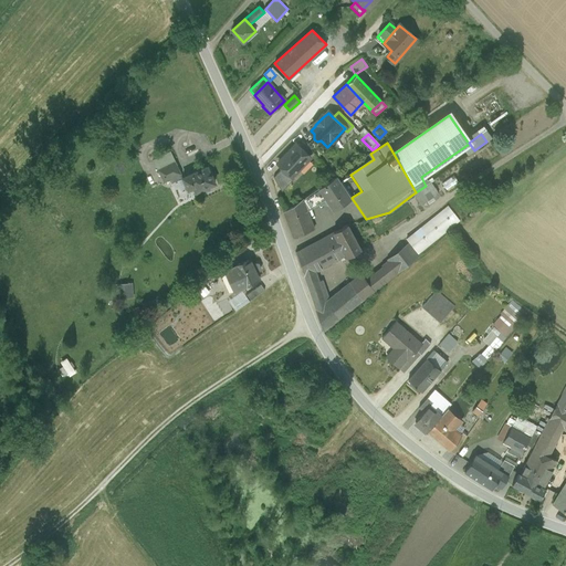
[(283,168),(292,177),(310,158),(295,145),(278,163),(283,168)]
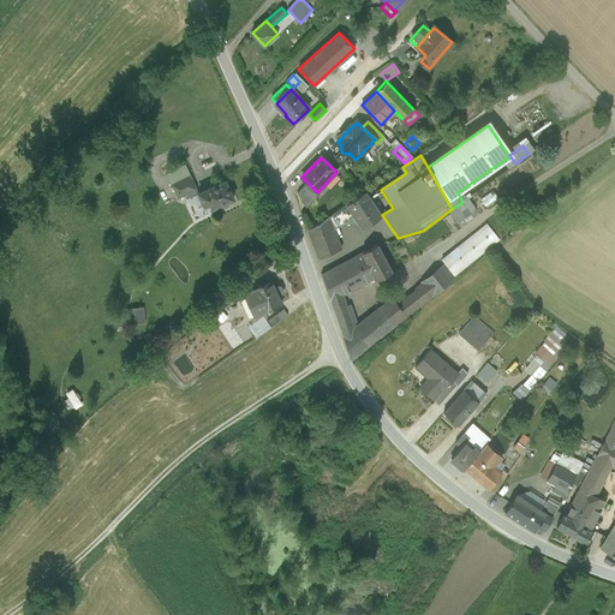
[(186,199),(198,195),(197,190),(185,162),(165,172),(178,199),(185,196),(186,199)]
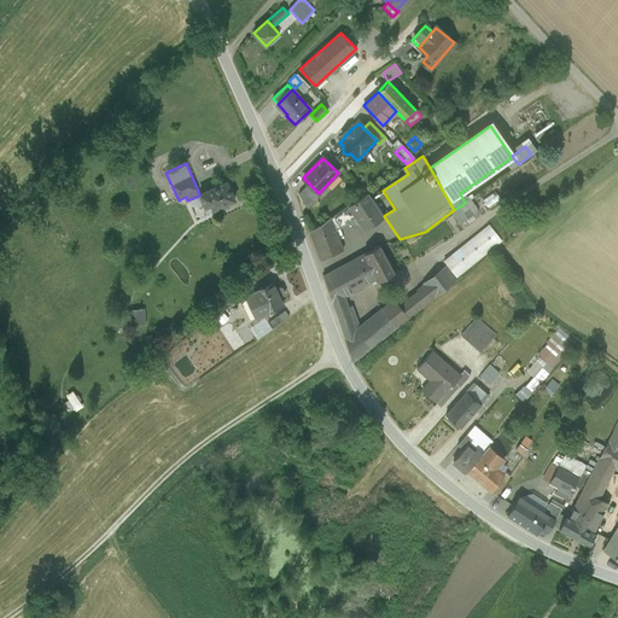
[(232,196),(226,181),(199,196),(205,207),(211,204),(214,210),(234,200),(232,196)]
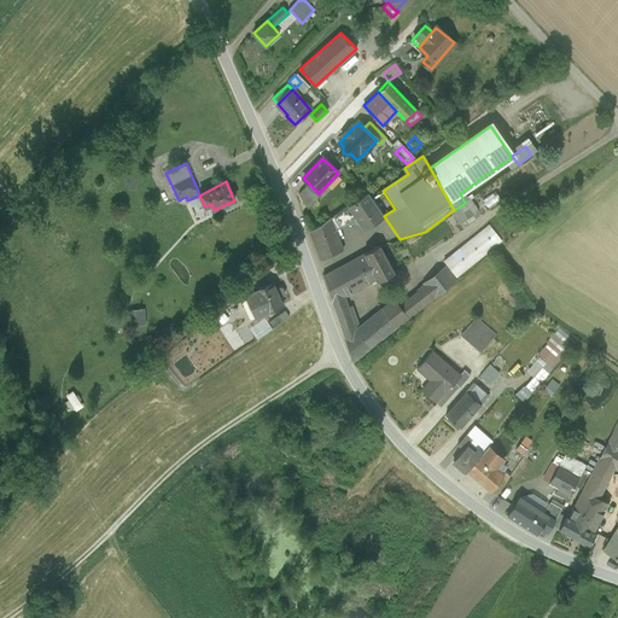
[(319,193),(309,184),(298,193),(308,209),(321,196),(319,193)]
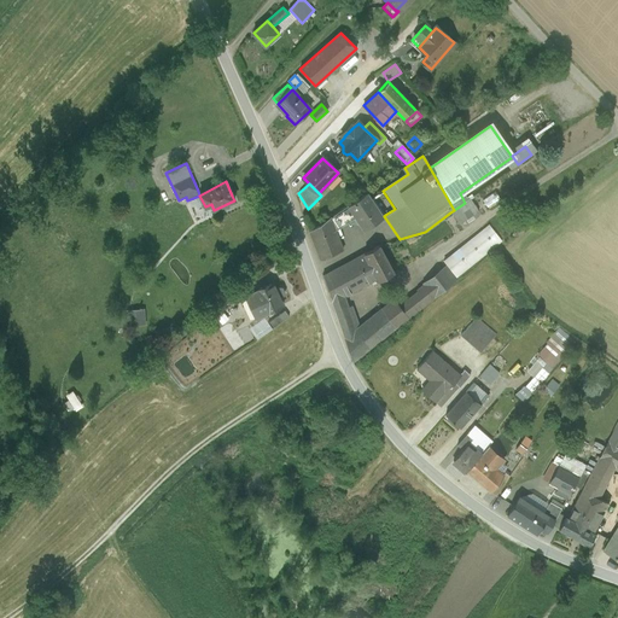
[(367,193),(348,207),(354,214),(365,231),(383,219),(383,217),(380,213),(367,193)]
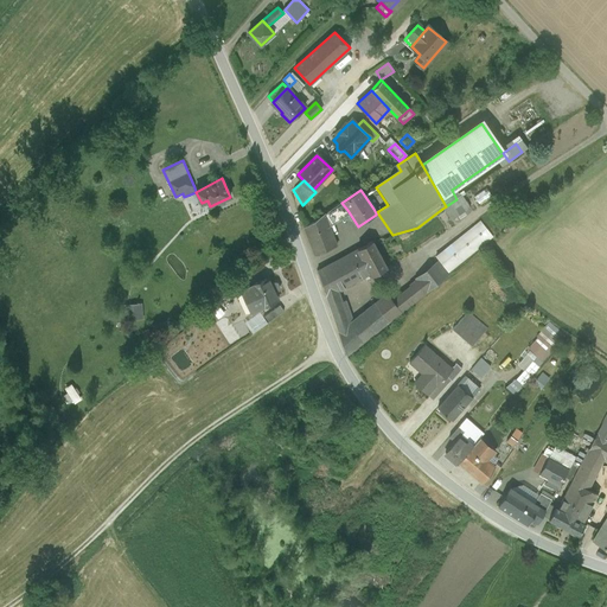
[(475,200),(481,208),(493,198),(487,191),(475,200)]
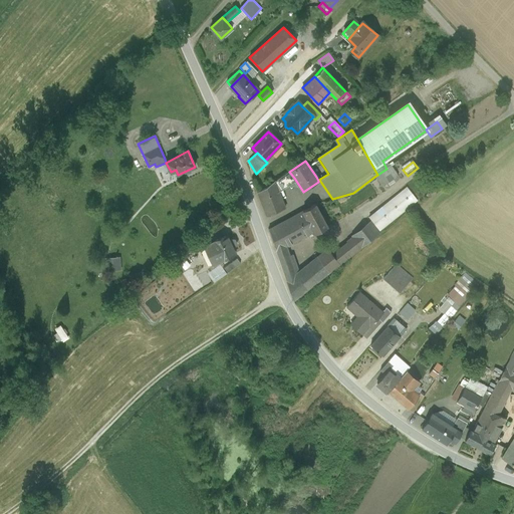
[(377,175),(374,177),(381,185),(397,175),(392,166),(387,169),(377,175)]
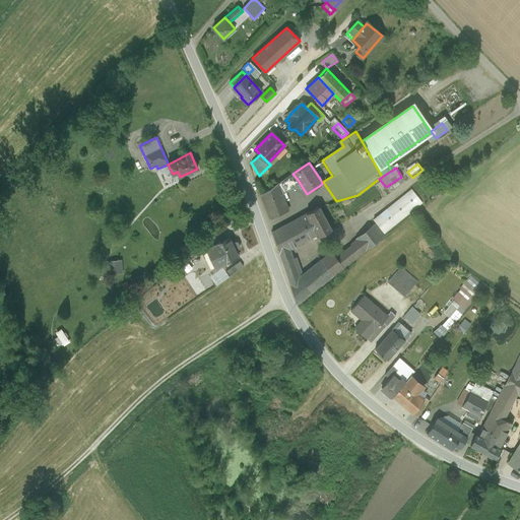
[(293,174),(278,183),(280,190),(298,180),(293,174)]
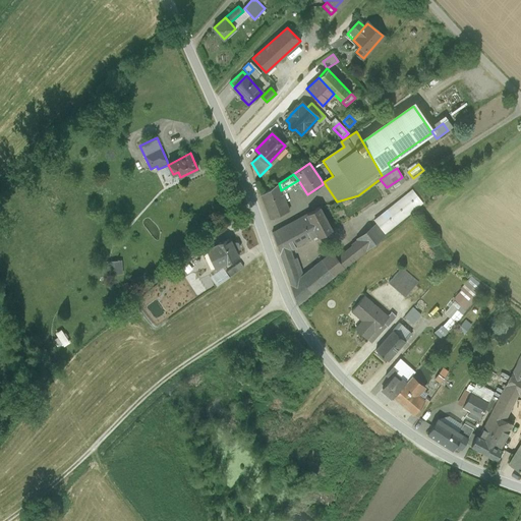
[(279,183),(262,195),(270,219),(289,211),(281,190),(279,183)]
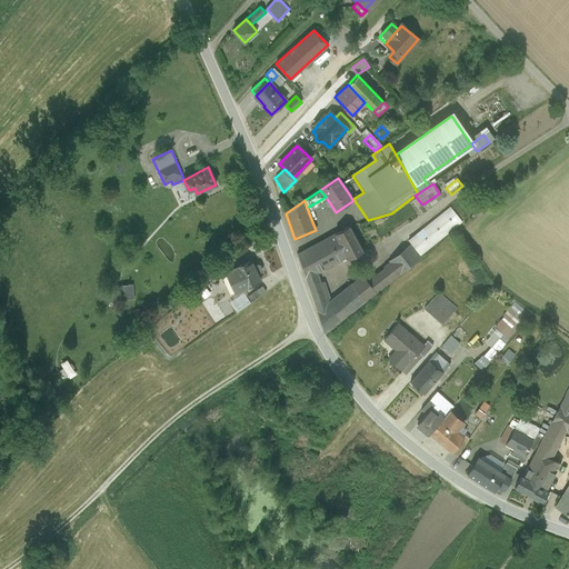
[(450,207),(408,240),(419,255),(461,221),(450,207)]
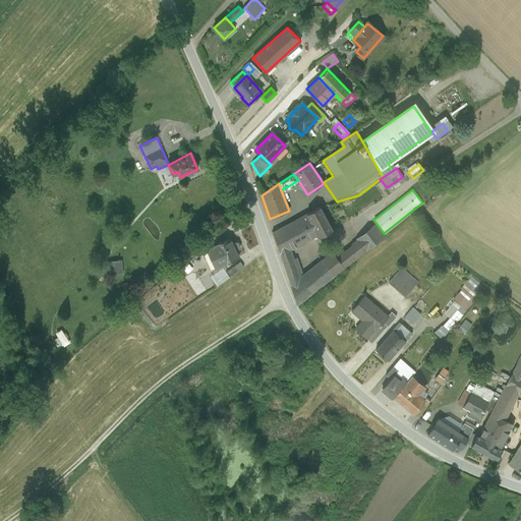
[(332,230),(320,208),(307,214),(317,234),(320,237),(332,230)]
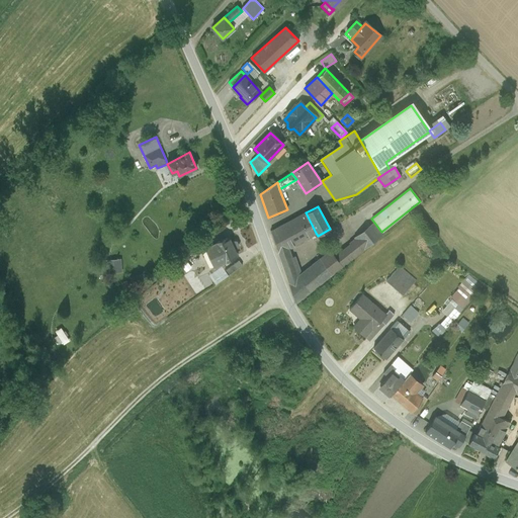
[(316,233),(306,212),(270,231),(278,253),(289,248),(316,233)]
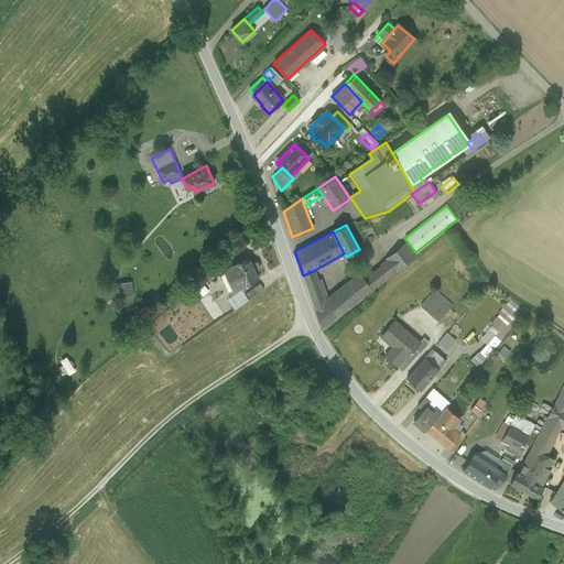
[(321,279),(318,280),(306,283),(322,329),(416,256),(407,243),(380,264),(382,267),(365,280),(359,272),(327,297),(321,279)]
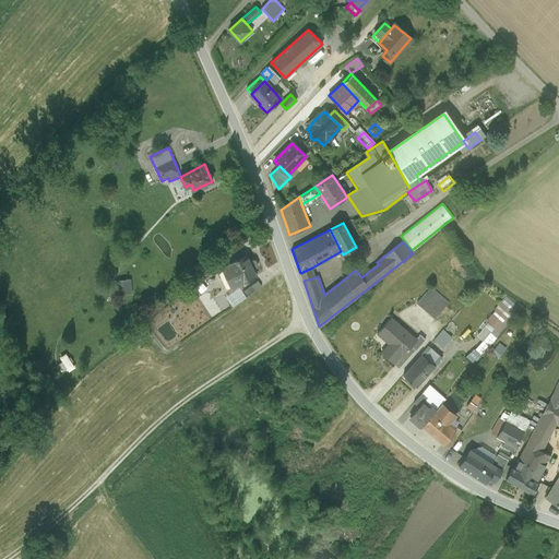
[(222,266),(234,261),(229,253),(218,261),(222,266)]
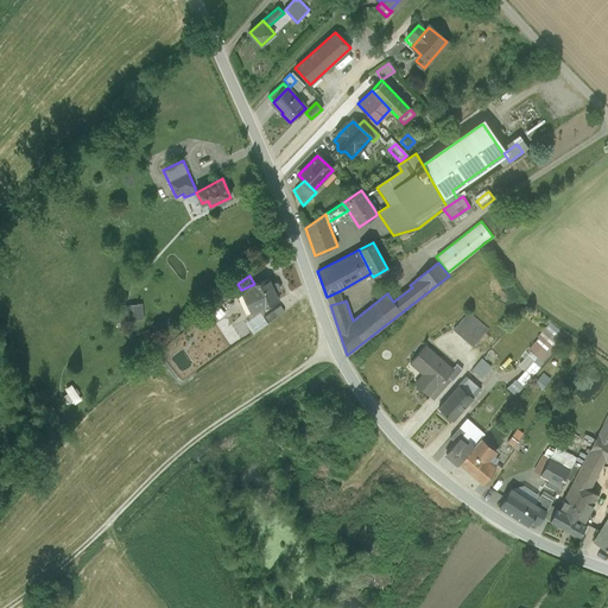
[(255,298),(260,309),(279,299),(276,293),(272,285),(268,277),(254,284),(241,290),(246,302),(255,298)]
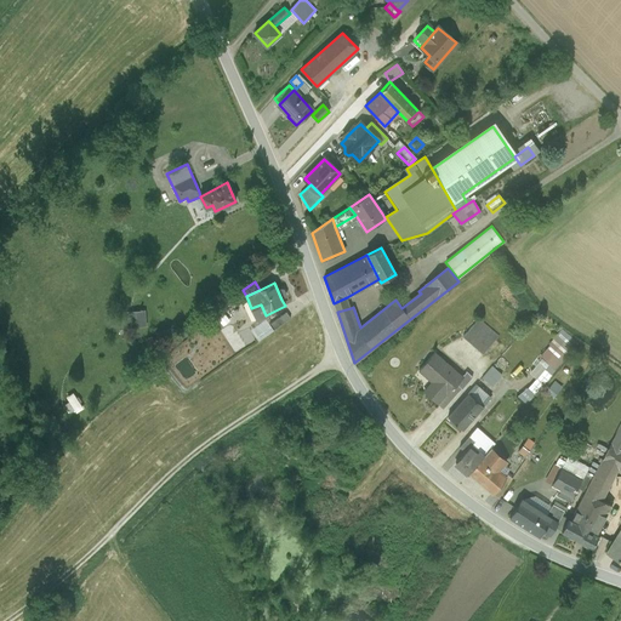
[(348,303),(347,297),(334,303),(335,308),(337,312),(351,308),(348,303)]
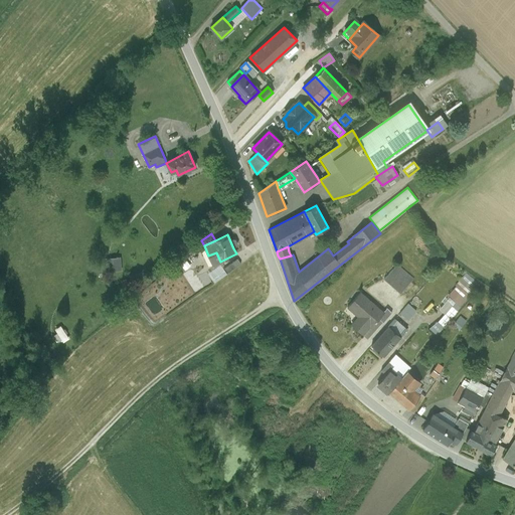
[(216,252),(208,255),(213,265),(220,262),(216,252)]
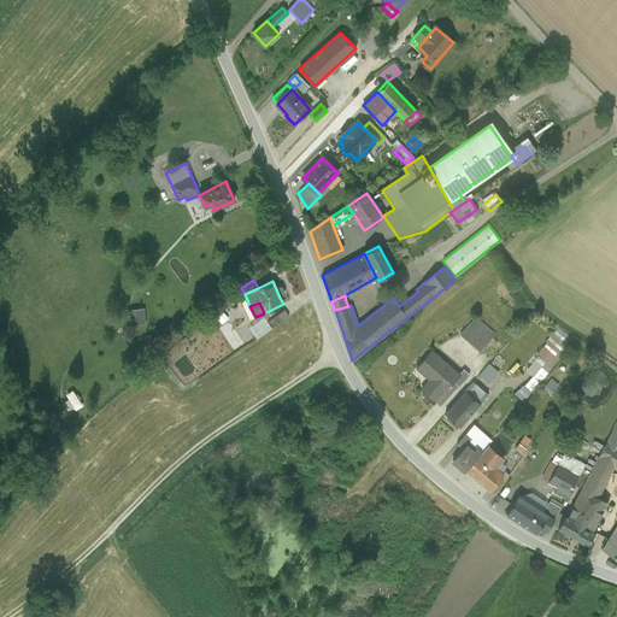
[(129,325),(145,324),(142,309),(129,310),(129,325)]
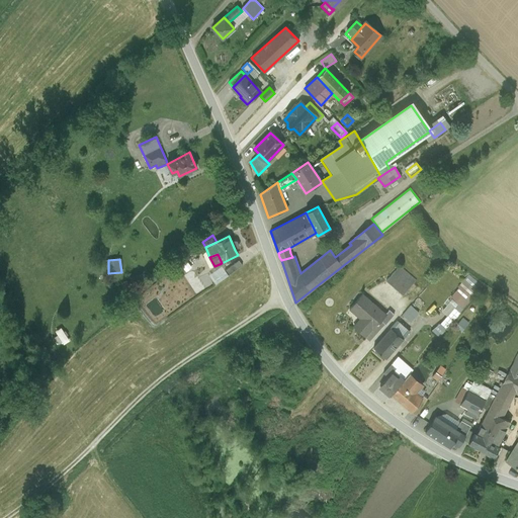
[(225,270),(228,275),(242,265),(239,260),(225,270)]
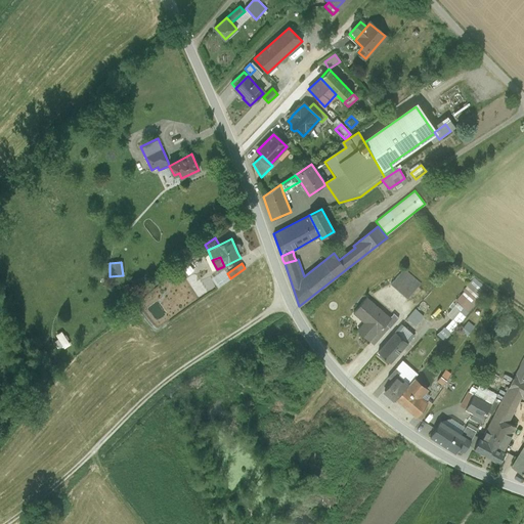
[(390,284),(407,299),(421,284),(404,268),(390,284)]
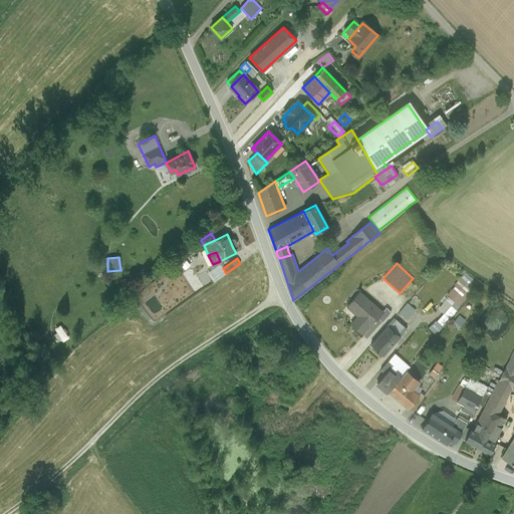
[(214,282),(226,273),(223,268),(219,264),(207,273),(214,282)]
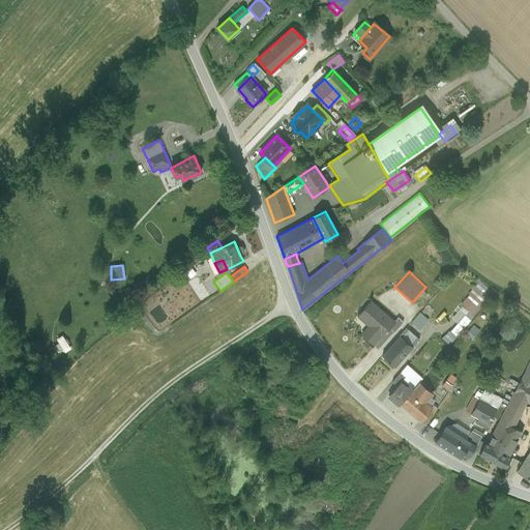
[(462,305),(471,314),(490,293),(478,283),(469,294),(470,296),(462,305)]
